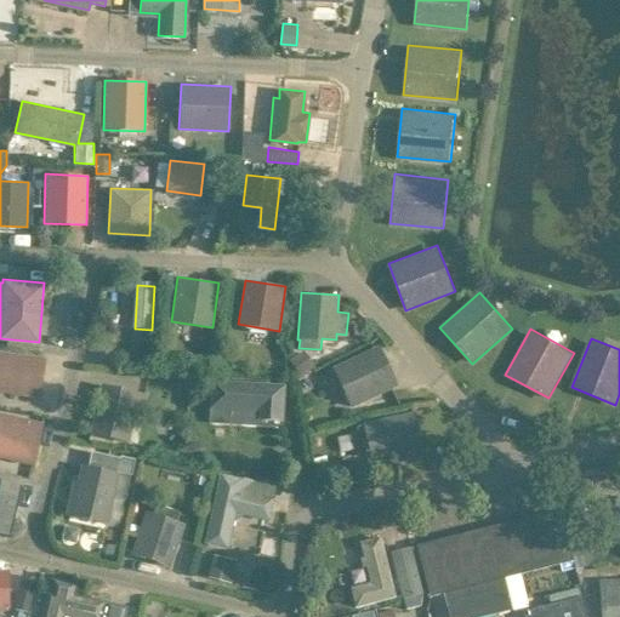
[(333,366),(351,407),(398,386),(379,346),(333,366)]
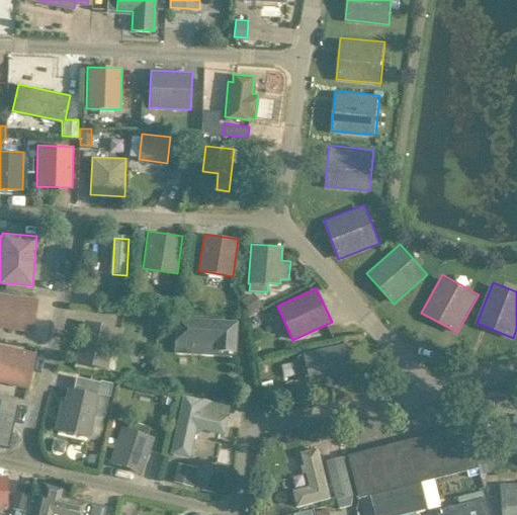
[(0,292),(0,326),(32,331),(37,298),(0,292)]
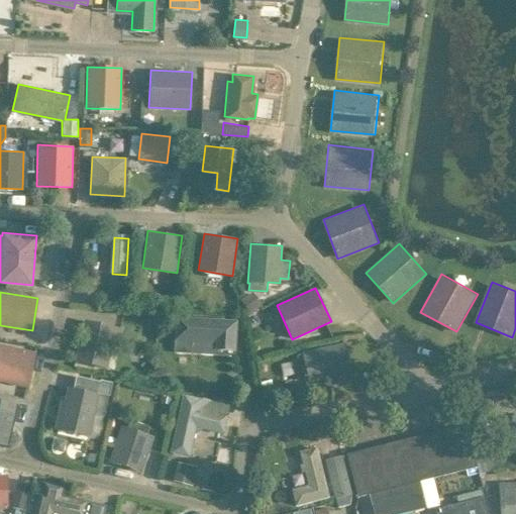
[(252,292),(242,300),(251,312),(262,304),(252,292)]
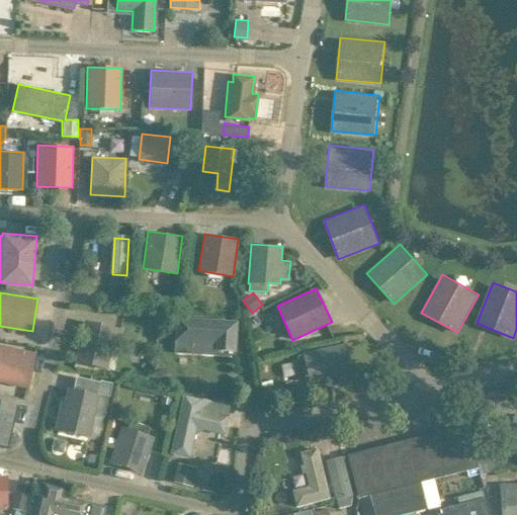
[(173,294),(172,305),(181,305),(181,295),(173,294)]
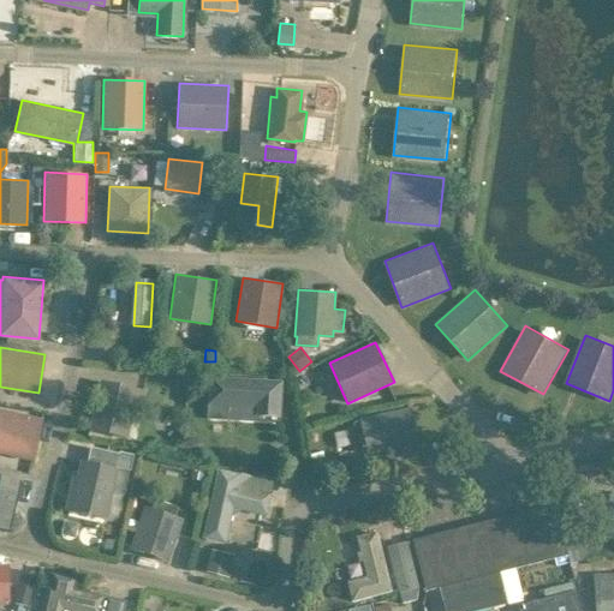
[(178,371),(176,384),(191,387),(192,373),(178,371)]
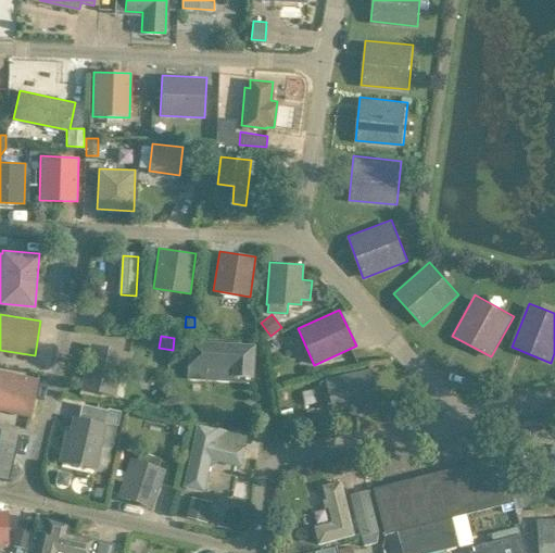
[(187,378),(253,382),(254,343),(189,340),(187,378)]
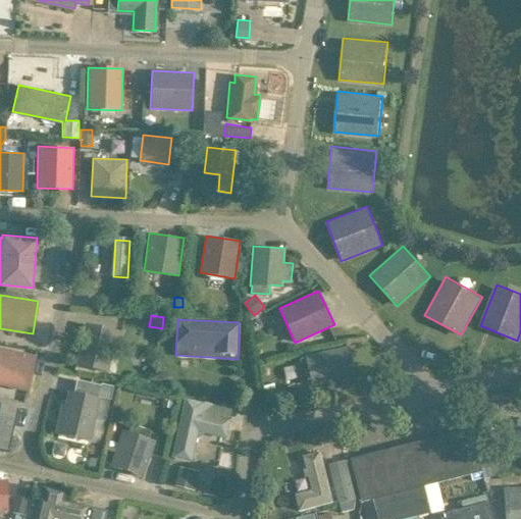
[(75,364),(108,371),(114,346),(119,347),(122,329),(84,322),(75,364)]
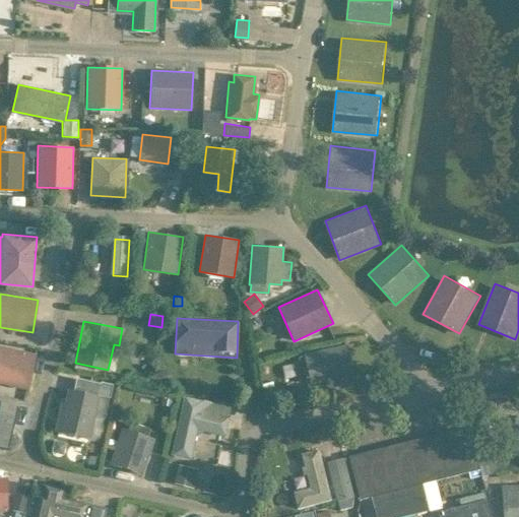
[(0,344),(0,382),(28,389),(37,353),(0,344)]
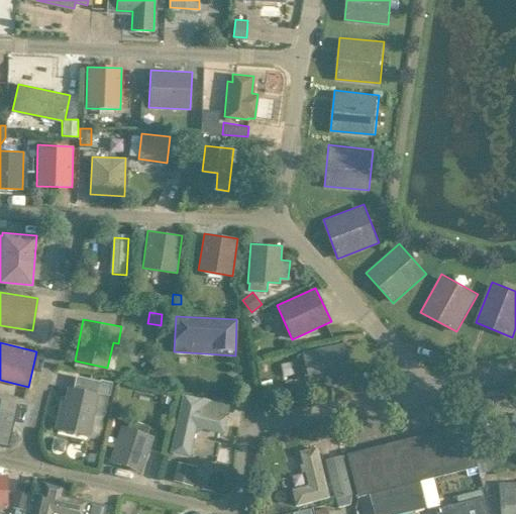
[(301,351),(308,383),(322,380),(323,386),(353,380),(345,342),(301,351)]
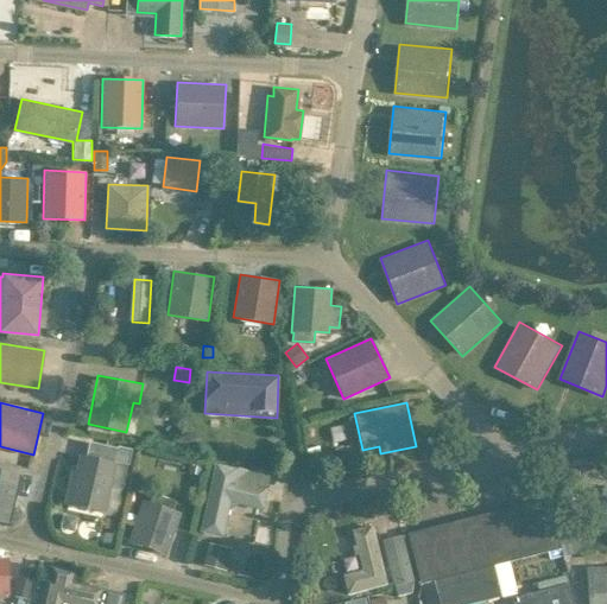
[(343,424),(330,427),(333,440),(346,438),(343,424)]
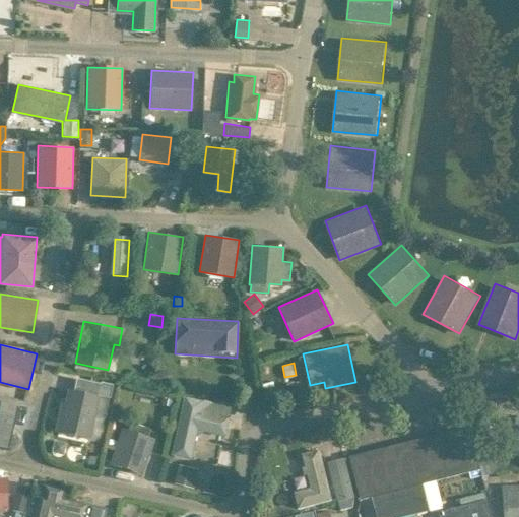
[(169,369),(153,376),(158,388),(175,382),(169,369)]
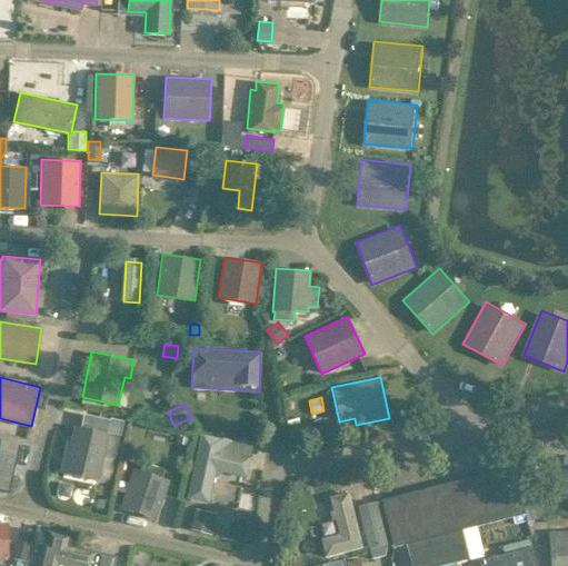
[(60,470),(98,479),(109,433),(120,435),(123,420),(110,417),(110,419),(85,413),(81,427),(75,425),(70,440),(67,440),(60,470)]
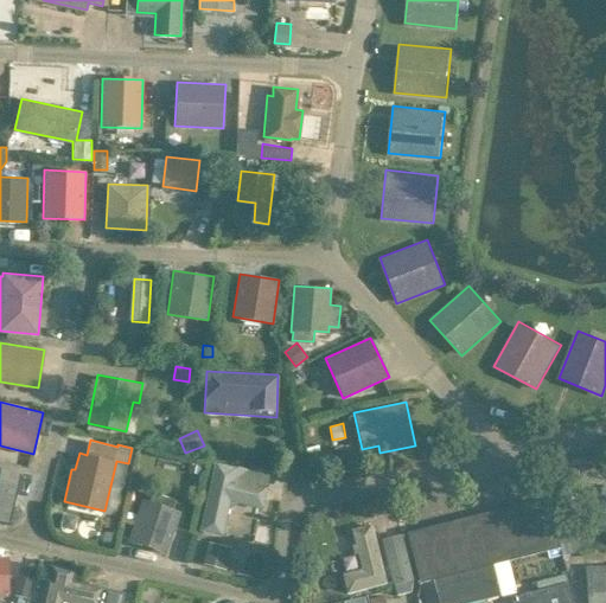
[(0,519),(10,521),(20,473),(18,473),(19,464),(0,460),(0,519)]
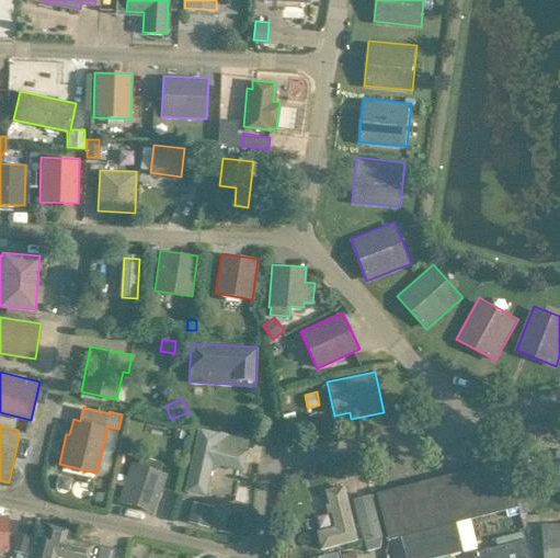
[(212,464),(242,470),(250,439),(198,428),(185,490),(205,494),(212,464)]
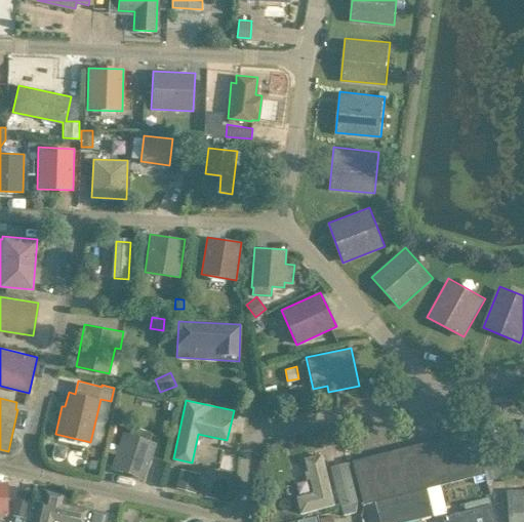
[(165,401),(163,408),(173,410),(174,403),(165,401)]
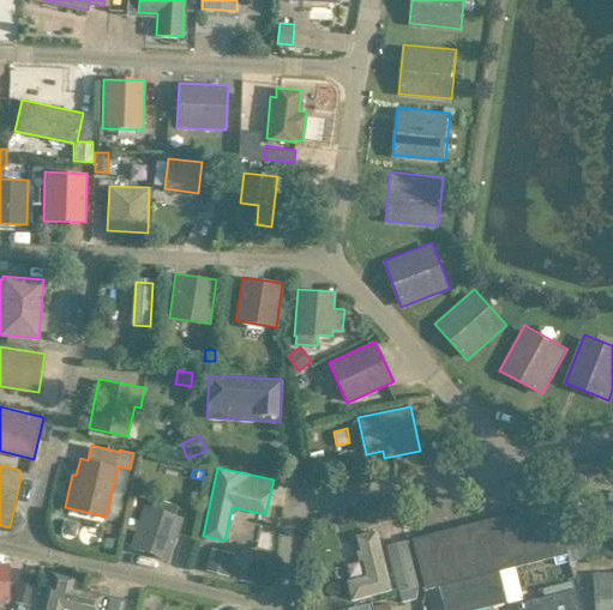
[(130,545),(168,559),(182,517),(145,503),(130,545)]
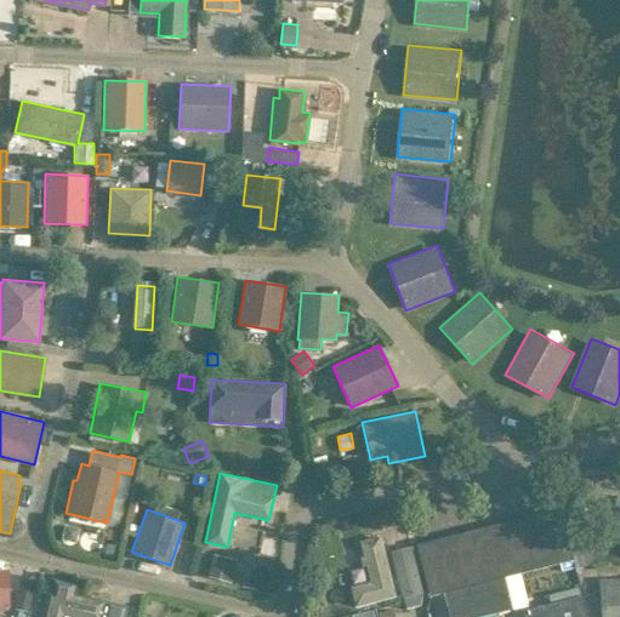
[(433,594),(445,592),(451,616),(477,616),(513,607),(506,576),(574,559),(562,509),(421,544),(433,594)]
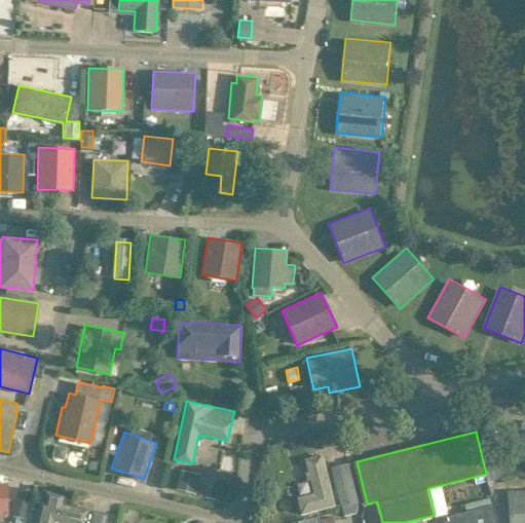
[(336,506),(324,454),(306,458),(314,492),(298,496),(302,514),(336,506)]
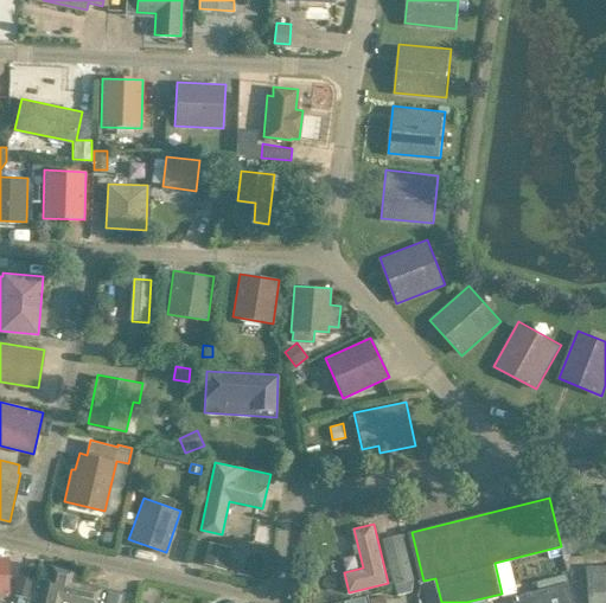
[(383,538),(395,583),(414,578),(402,533),(383,538)]
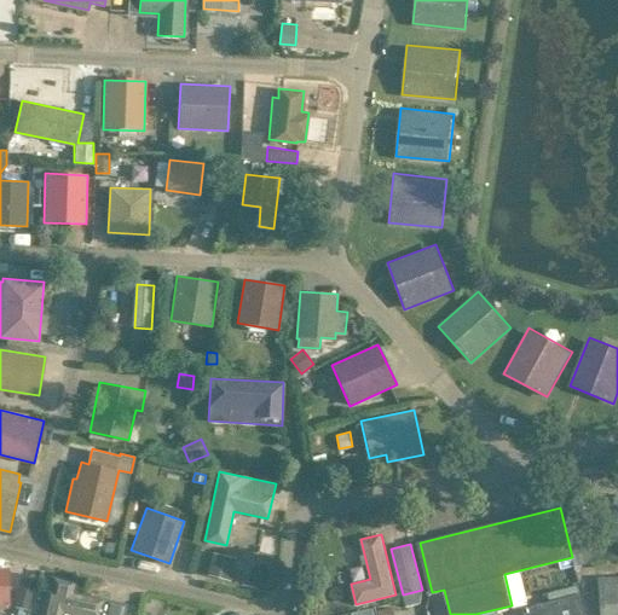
[(617,549),(605,550),(606,561),(617,560),(617,549)]
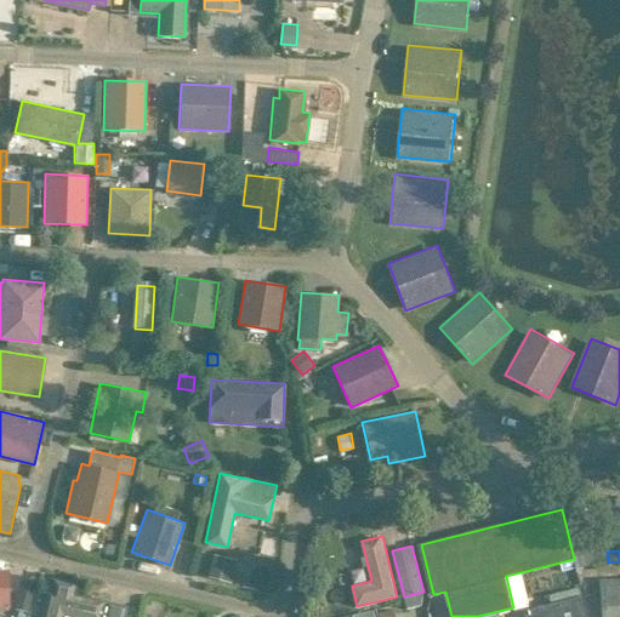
[(212,553),(208,575),(231,581),(237,559),(212,553)]
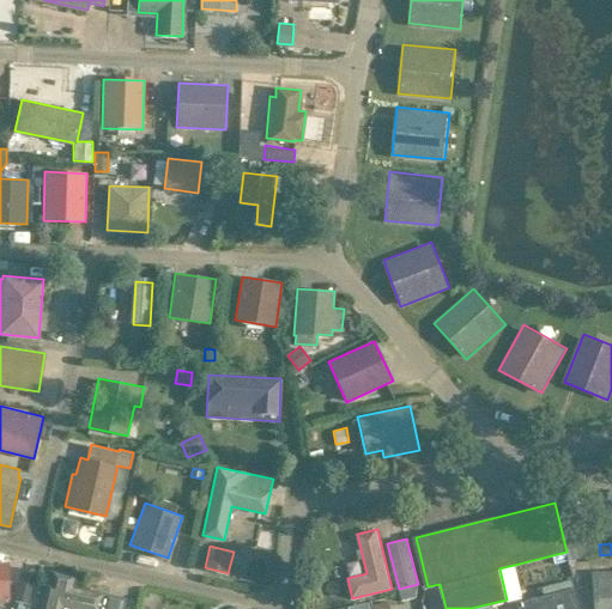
[(585,547),(567,552),(569,561),(587,556),(585,547)]
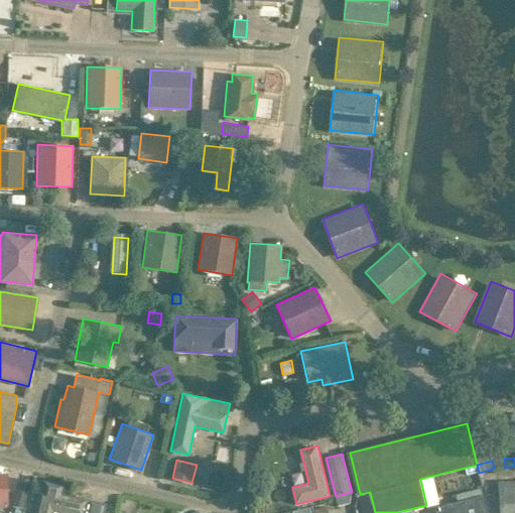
[(0,473),(0,503),(8,504),(8,474),(0,473)]
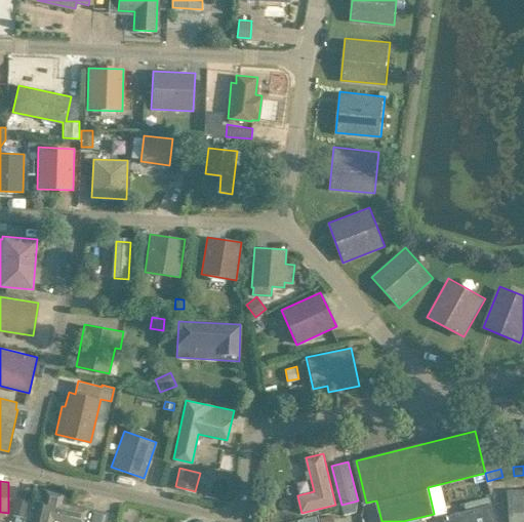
[(11,513),(25,517),(33,488),(19,485),(11,513)]
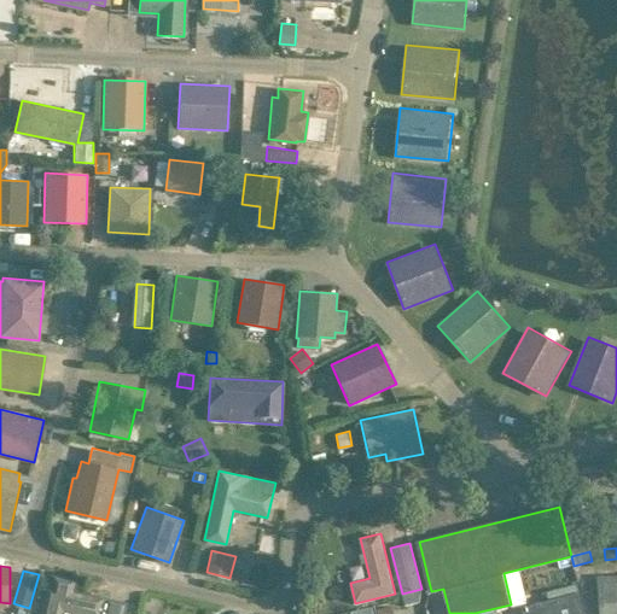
[(36,613),(122,613),(126,602),(74,591),(77,579),(52,573),(48,585),(44,584),(36,613)]
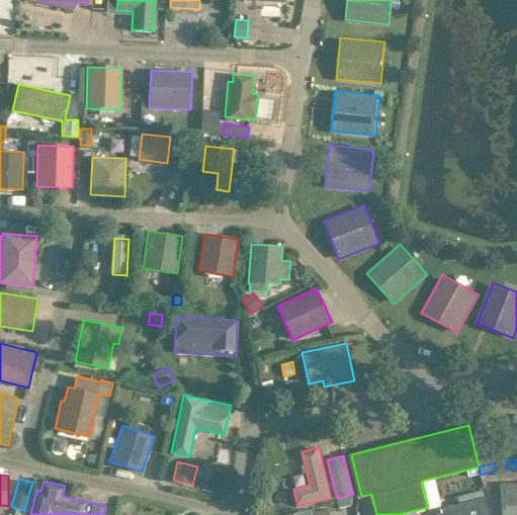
[(516,483),(502,484),(503,514),(516,514),(516,483)]
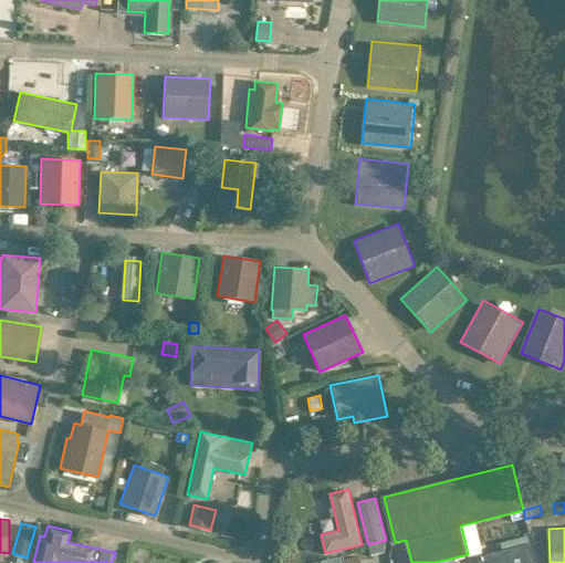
[(386,540),(368,544),(370,554),(384,551),(386,540)]
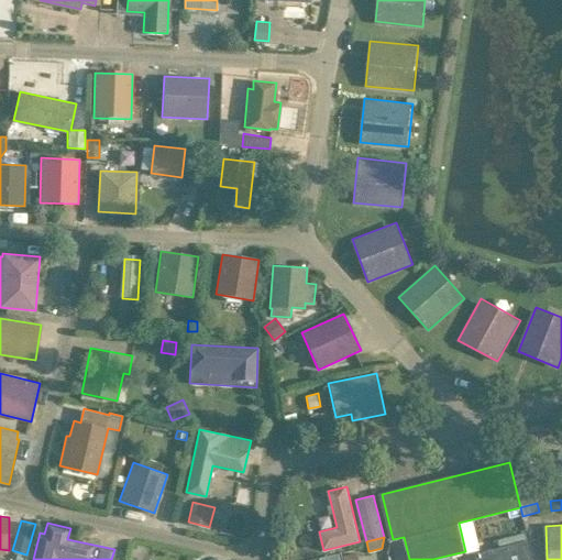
[(476,553),(477,559),(533,559),(529,540),(476,553)]
